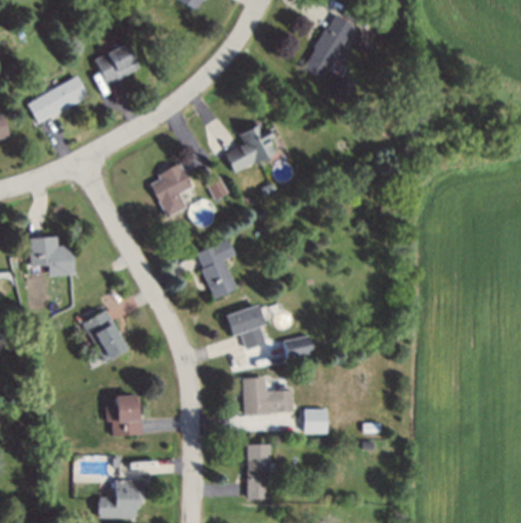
[(202,0),(194,10),(179,0),(208,0),(207,1),(205,0),(202,0)]
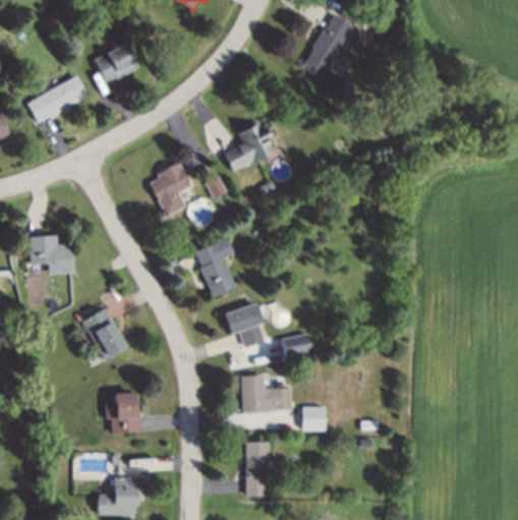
[(361,27),(342,15),(349,6),(367,18),(361,27)]
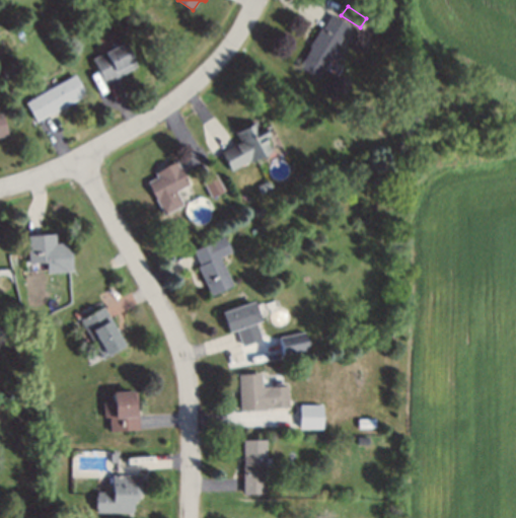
[(319,77),(302,65),(313,48),(310,46),(322,25),(326,28),(335,15),(352,27),(341,44),(347,48),(339,60),(333,57),(319,77)]
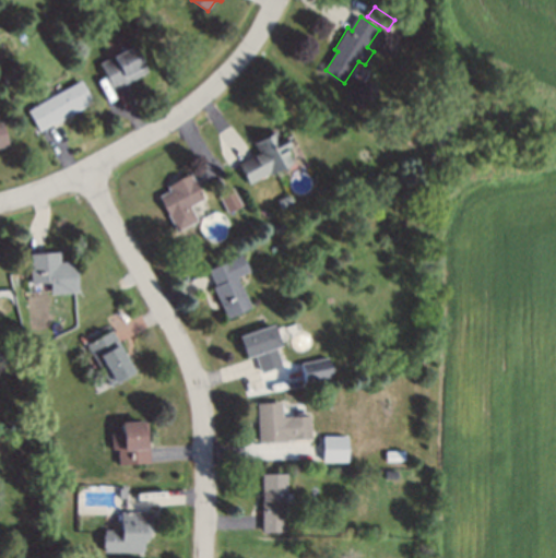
[(115,88),(101,60),(129,46),(131,51),(138,48),(150,71),(115,88)]
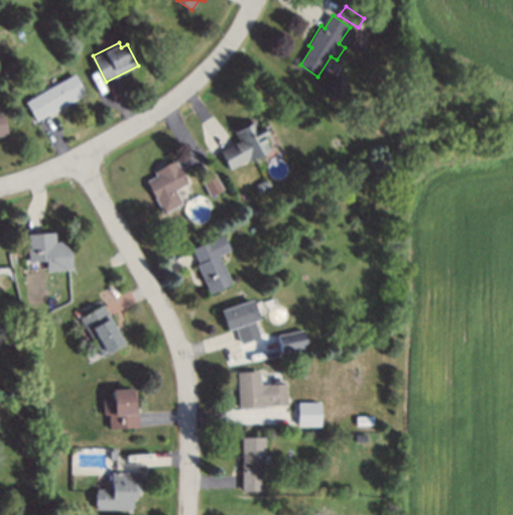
[(37,121),(28,104),(80,76),(90,93),(37,121)]
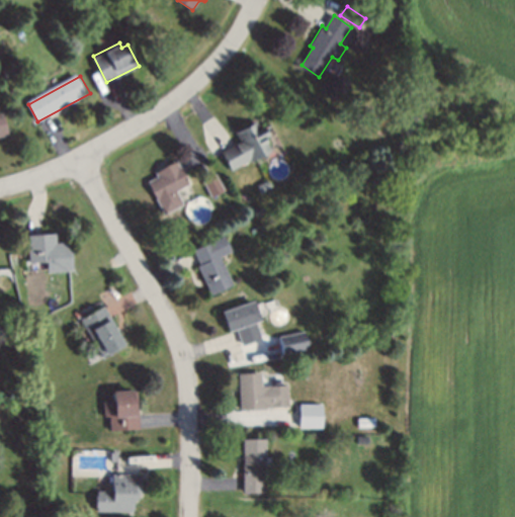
[(0,137),(0,115),(4,114),(9,135),(0,137)]
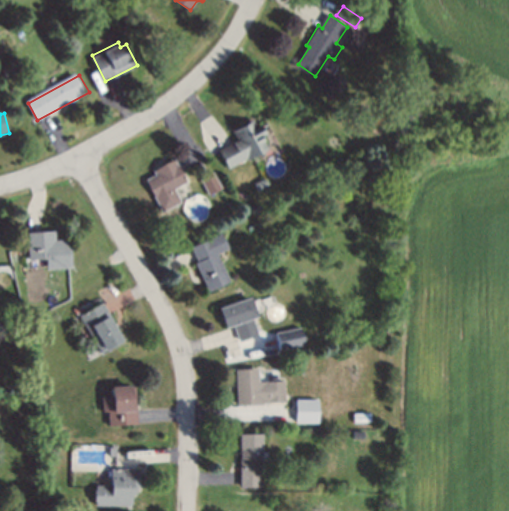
[(230,169),(220,152),(238,142),(233,133),(254,121),(258,127),(263,124),(268,133),(262,136),(269,149),(250,160),(249,159),(230,169)]
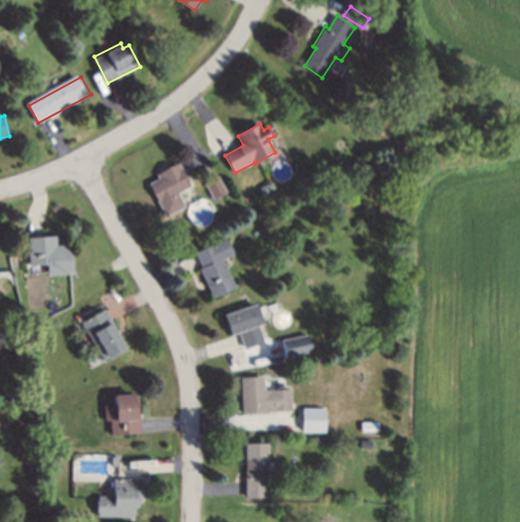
[(168,218),(151,182),(158,178),(156,175),(180,163),(192,187),(180,193),(187,208),(168,218)]
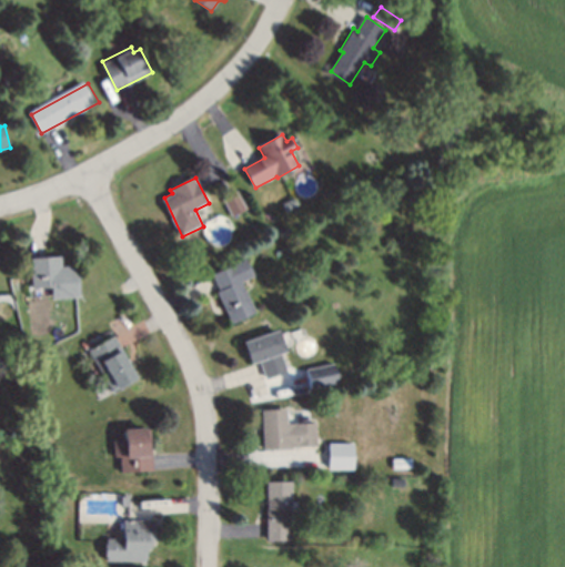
[(233,214),(223,198),(235,191),(244,208),(233,214)]
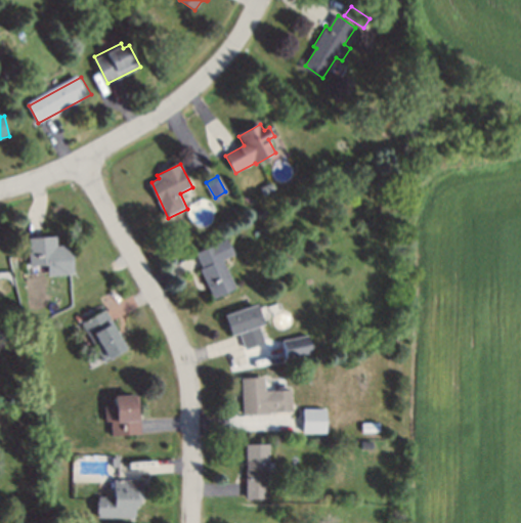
[(270,192),(265,185),(272,181),(277,187),(270,192)]
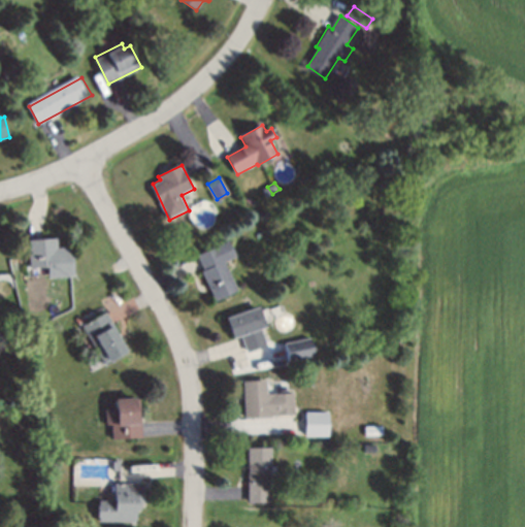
[(238,285),(216,295),(203,267),(208,264),(202,251),(227,238),(235,256),(227,260),(238,285)]
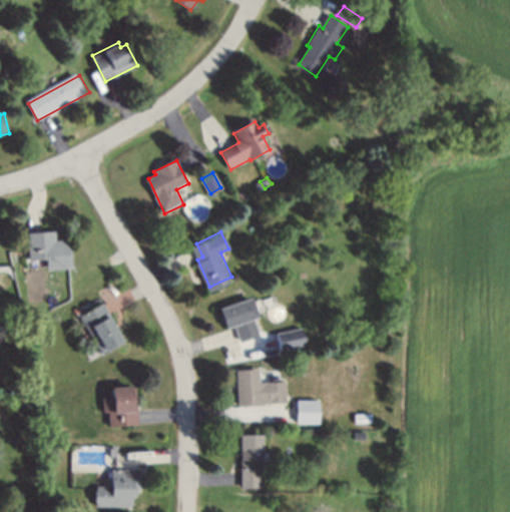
[(48,269),(48,260),(31,260),(30,233),(56,233),(57,240),(71,239),(72,269),(48,269)]
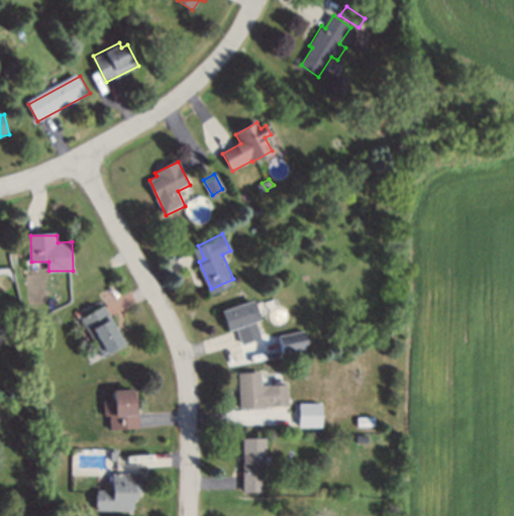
[(244,343),(239,329),(241,328),(240,325),(231,329),(225,313),(254,303),(260,319),(254,320),(261,338),(244,343)]
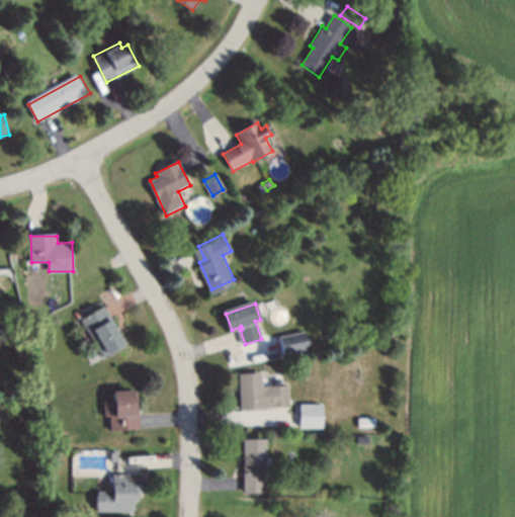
[(106,352),(100,340),(94,343),(82,319),(105,307),(124,343),(106,352)]
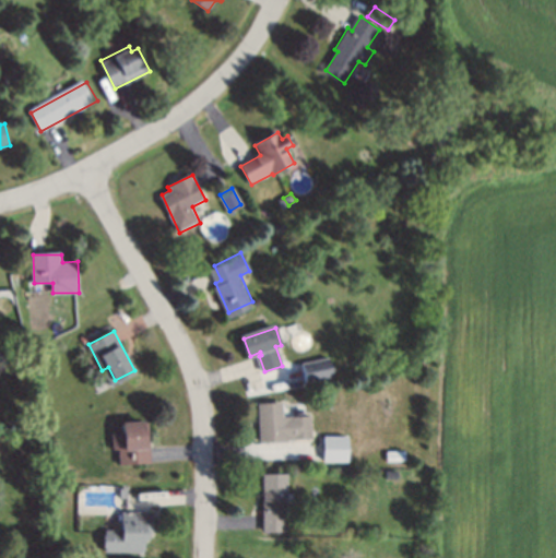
[(307,383),(304,365),(331,358),(334,377),(307,383)]
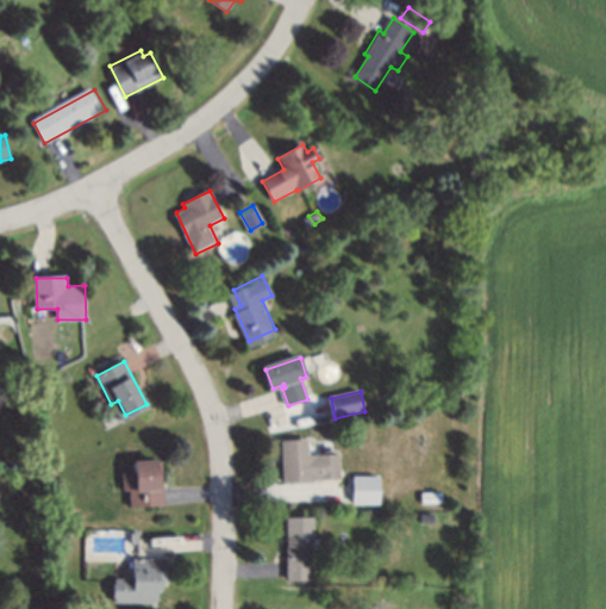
[(283,484),(282,440),(308,440),(308,455),(318,455),(318,452),(339,452),(341,482),(319,483),(319,471),(310,471),(310,484),(283,484)]
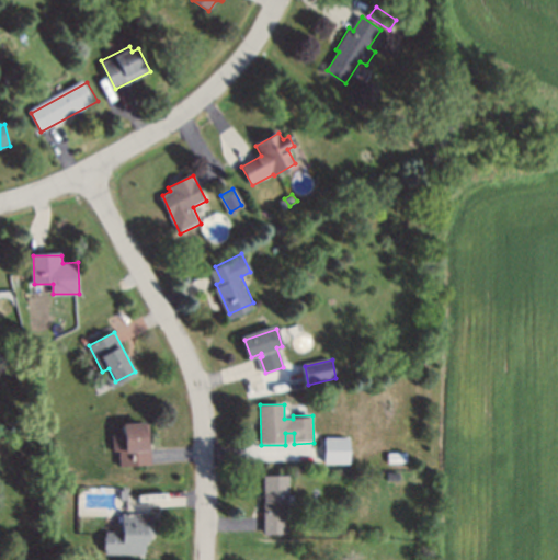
[(117,467),(116,450),(126,449),(124,426),(151,424),(154,465),(117,467)]
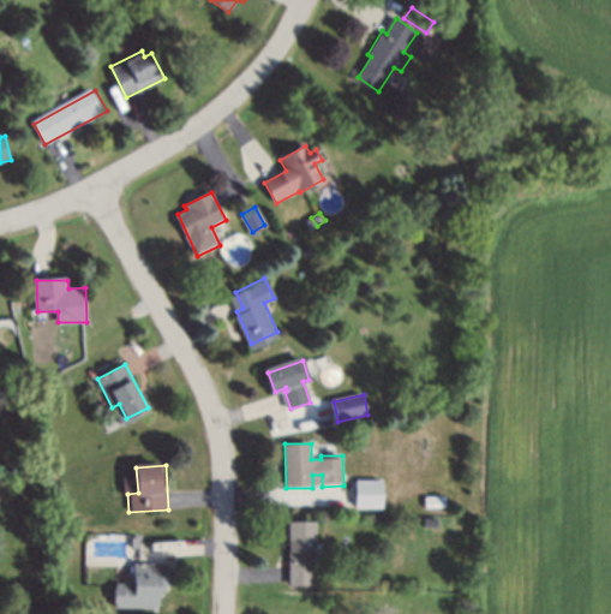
[(358,510),(358,482),(385,483),(384,511),(358,510)]
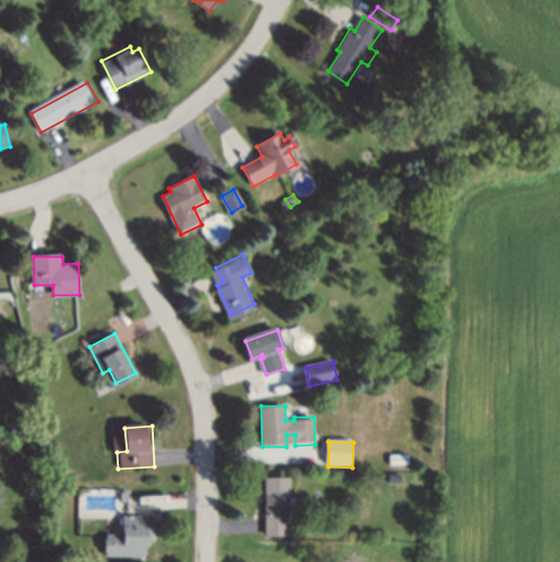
[(412,465),(392,465),(393,456),(412,458),(412,465)]
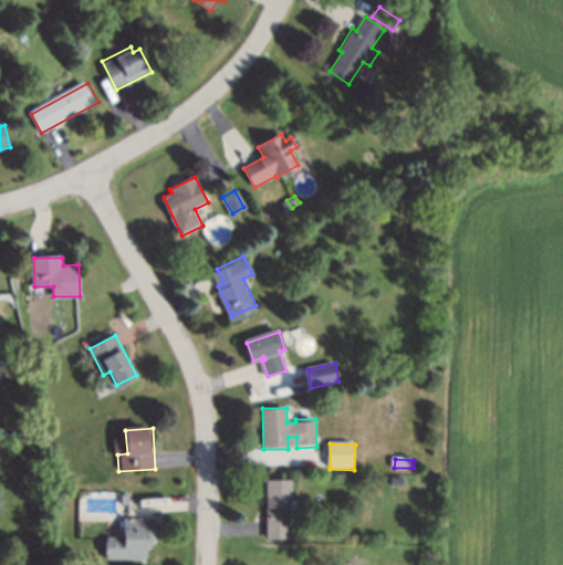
[(267,541),(268,479),(291,479),(291,510),(288,510),(288,541),(267,541)]
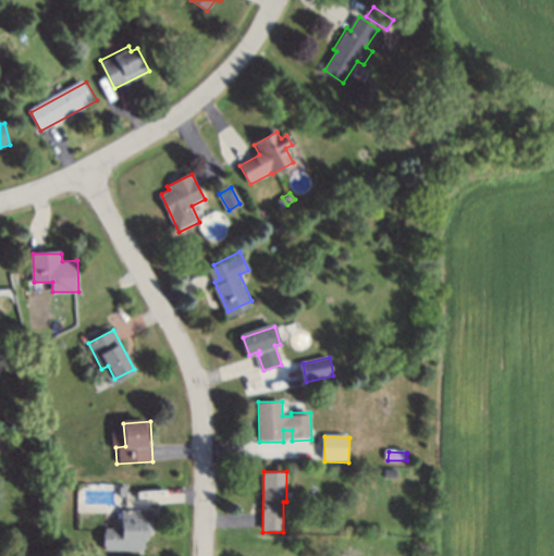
[(144,551),(108,548),(109,529),(121,530),(123,511),(154,514),(151,536),(145,536),(144,551)]
